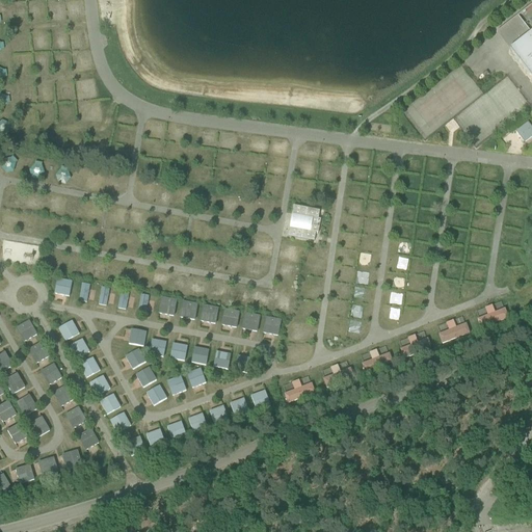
[(531,30),(509,49),(531,77),(531,30)]
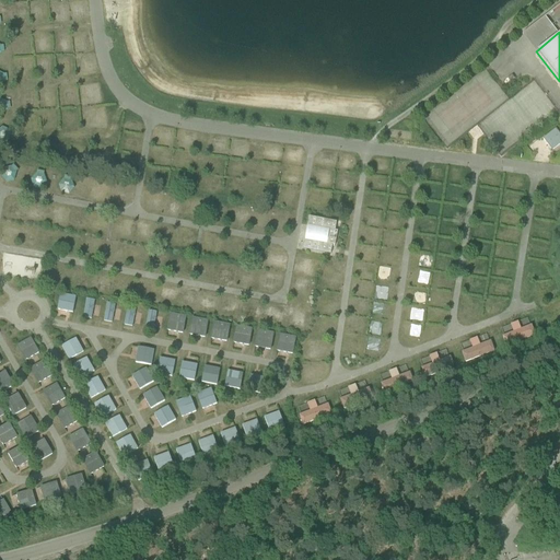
[(18,39),(21,57),(32,55),(30,38),(18,39)]
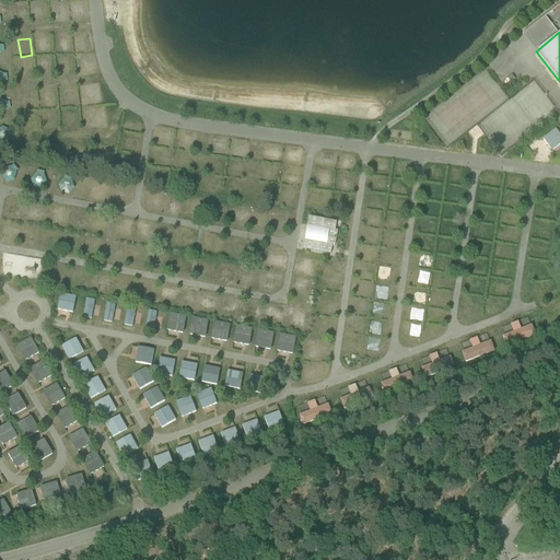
[(15,76),(26,73),(24,58),(13,59),(15,76)]
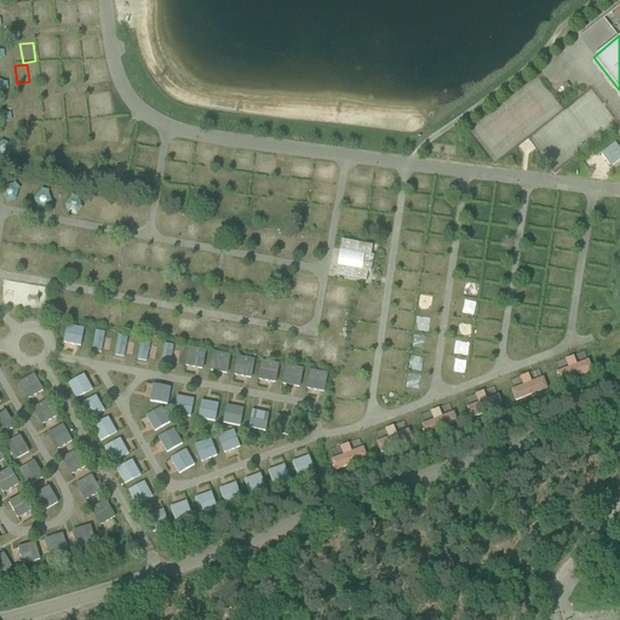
[(97,125),(90,125),(91,142),(107,141),(105,120),(96,120),(97,125)]
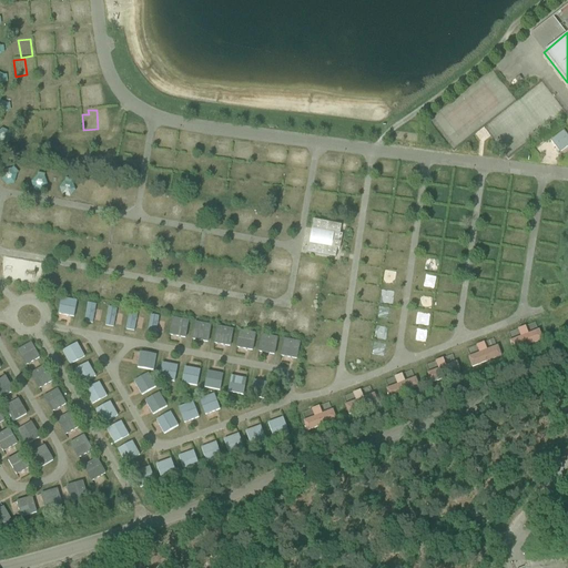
[(567,149),(567,138),(564,133),(553,142),(563,154),(567,149)]
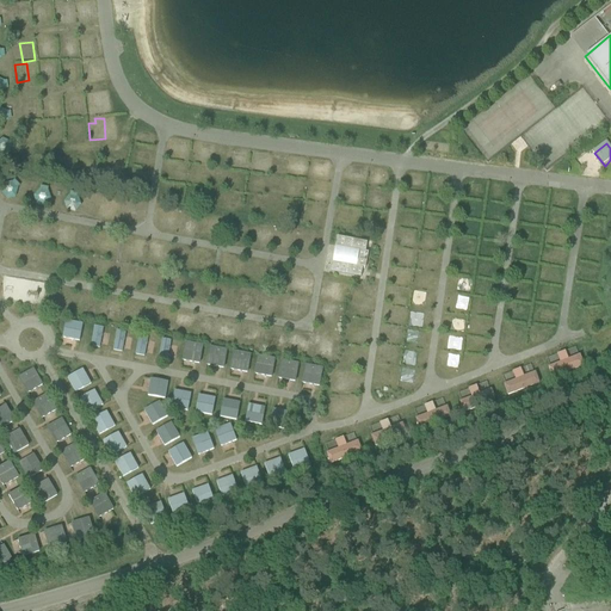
[(195,162),(213,165),(214,150),(196,149),(195,162)]
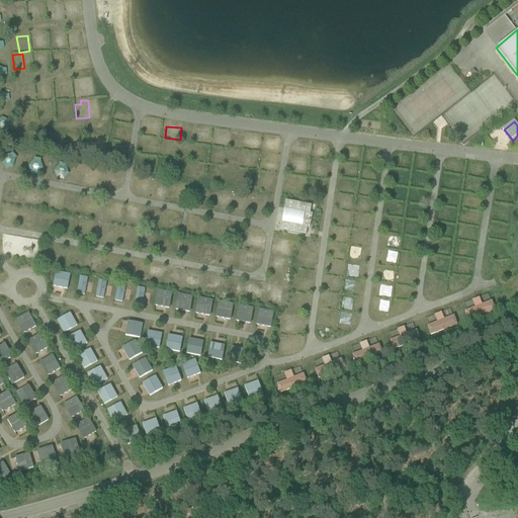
[(320,143),(320,158),(328,157),(328,143),(320,143)]
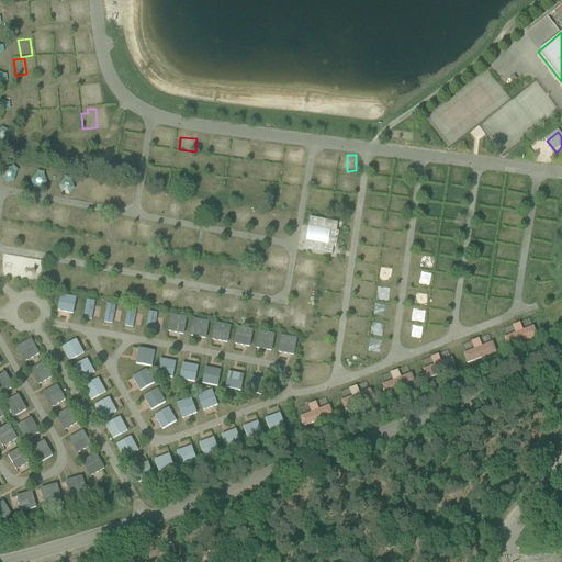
[(94,168),(109,169),(110,157),(94,157),(94,168)]
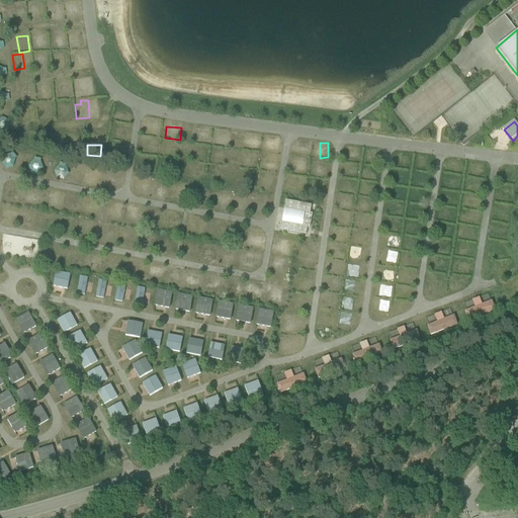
[(517,171),(500,168),(499,175),(517,179),(517,173),(517,171)]
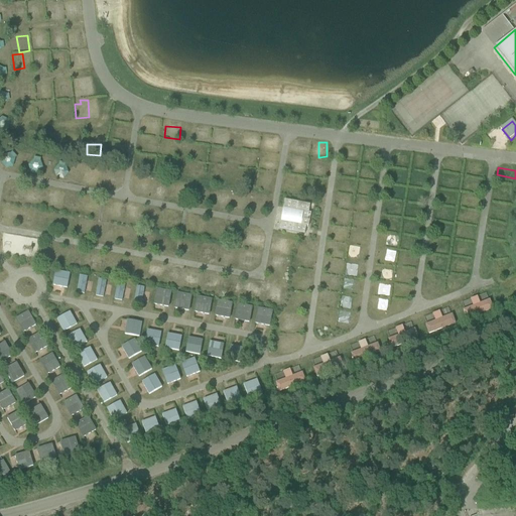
[(256,170),(253,188),(262,190),(265,172),(256,170)]
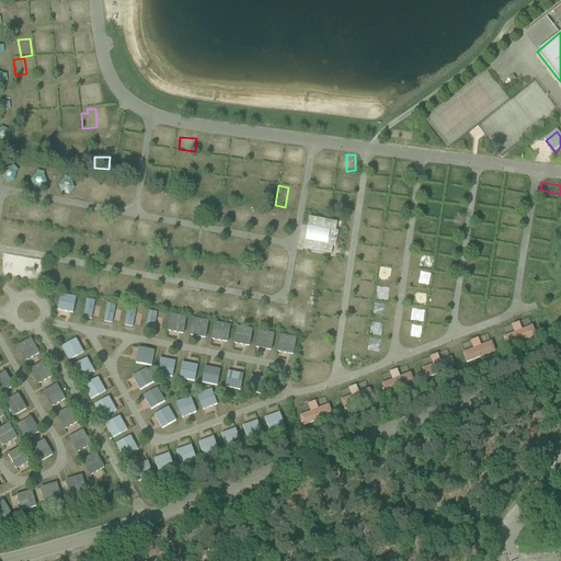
[(227,197),(238,198),(239,189),(228,187),(227,197)]
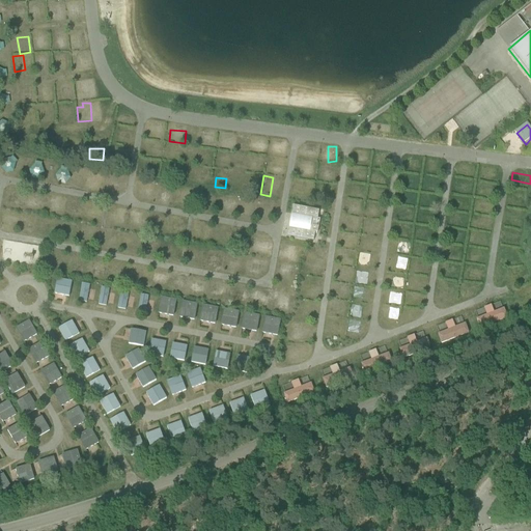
[(492,197),(492,183),(477,183),(477,197),(492,197)]
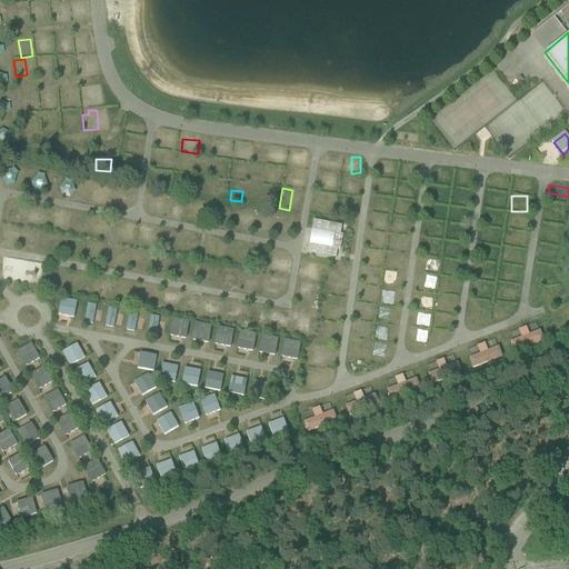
[(506,210),(506,198),(491,197),(491,209),(506,210)]
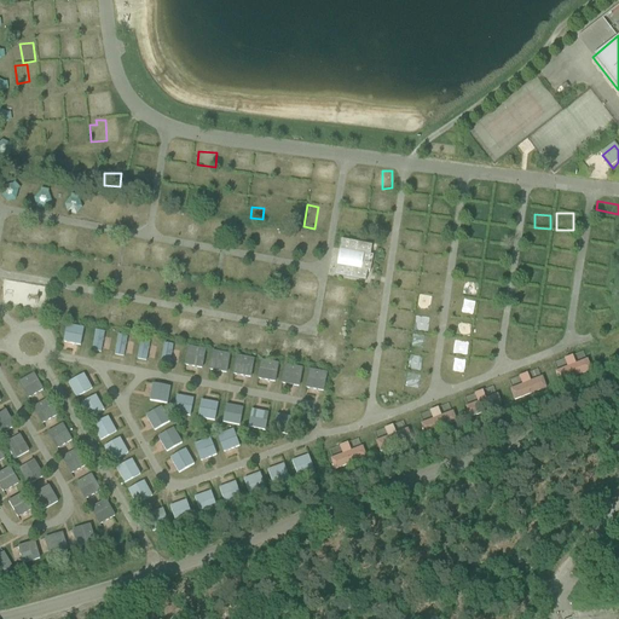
[(591,223),(590,231),(613,235),(614,226),(591,223)]
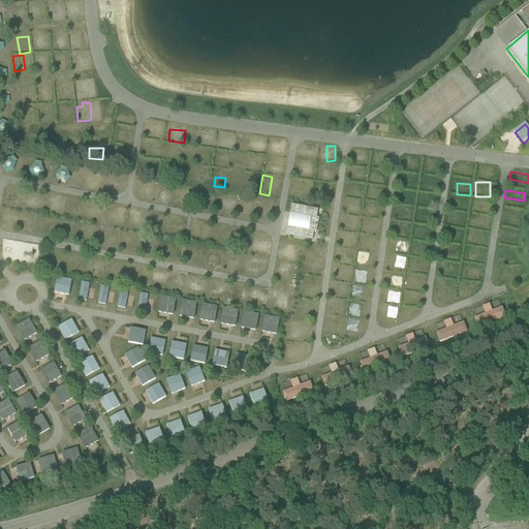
[(229,215),(232,201),(220,198),(217,212),(229,215)]
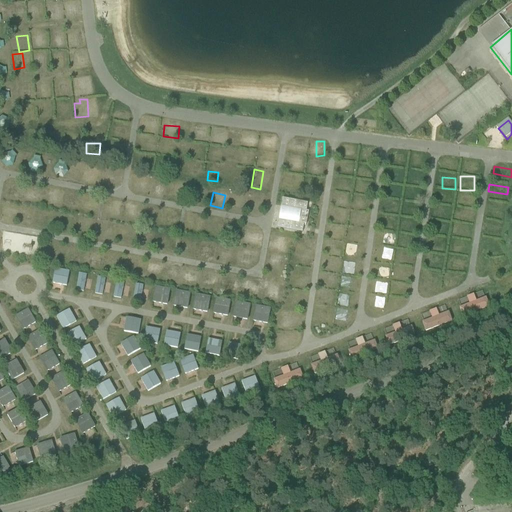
[(455,203),(474,207),(475,199),(457,195),(455,203)]
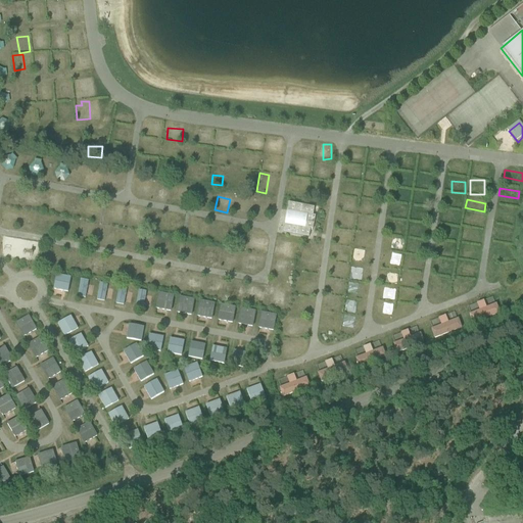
[(310,238),(311,230),(313,230),(316,217),(314,216),(315,208),(289,203),(284,233),(310,238)]
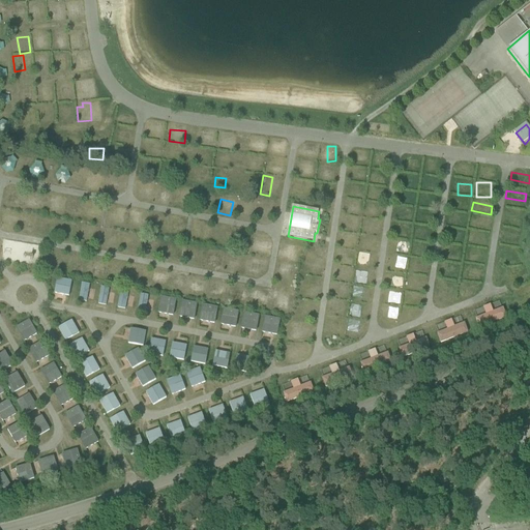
[(503,207),(501,215),(524,219),(525,211),(503,207)]
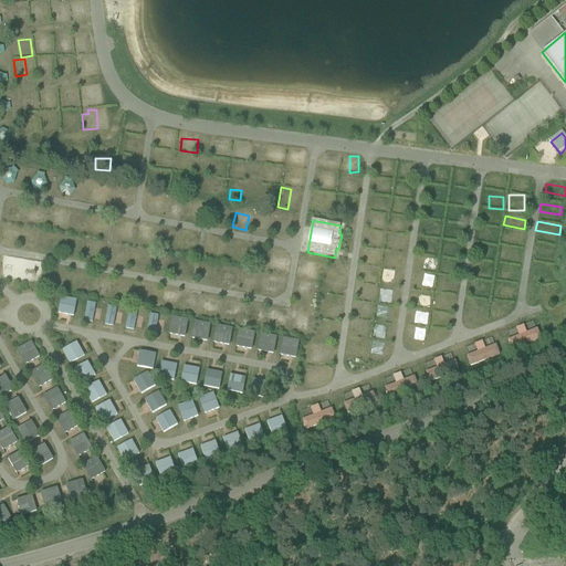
[(116,229),(115,241),(129,243),(130,231),(116,229)]
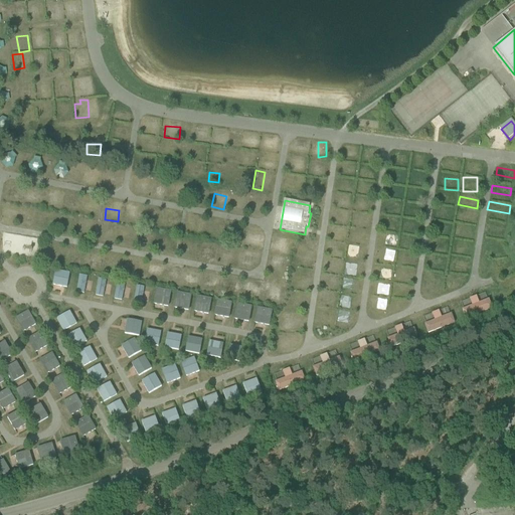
[(475,223),(475,217),(457,215),(456,222),(475,223)]
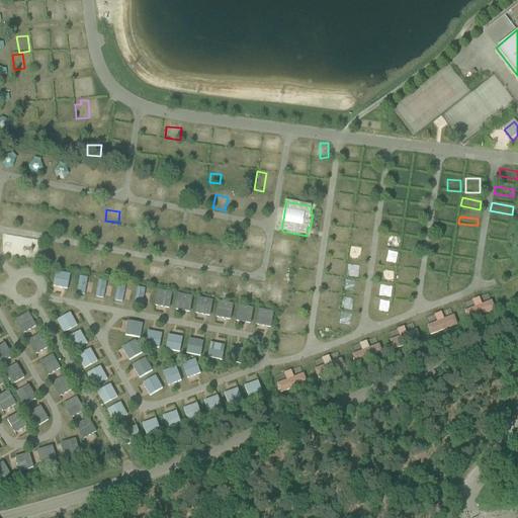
[(489,230),(508,232),(508,225),(490,223),(489,230)]
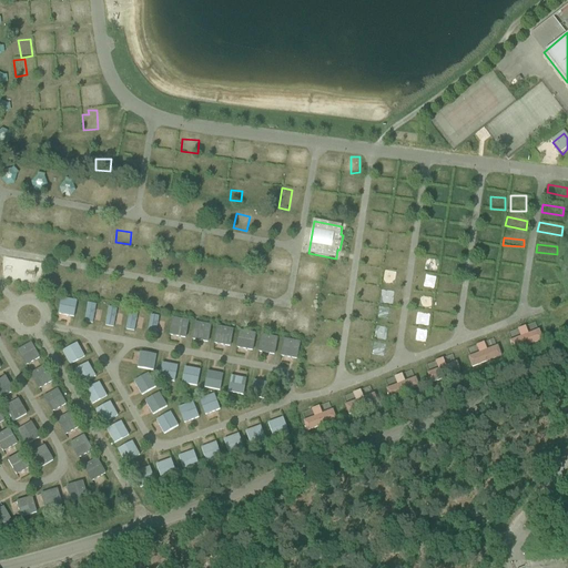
[(501,252),(500,260),(520,264),(521,255),(501,252)]
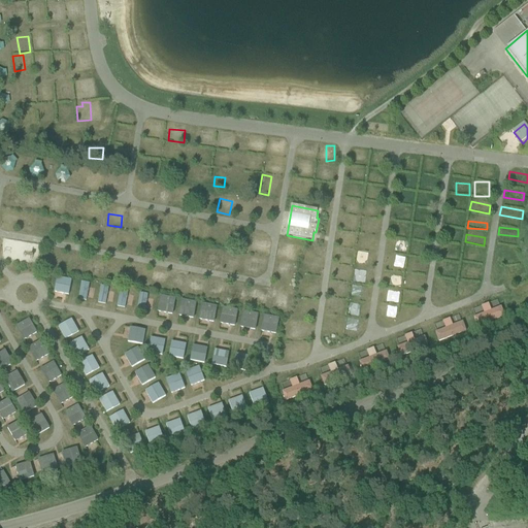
[(266,254),(267,242),(257,241),(255,253),(266,254)]
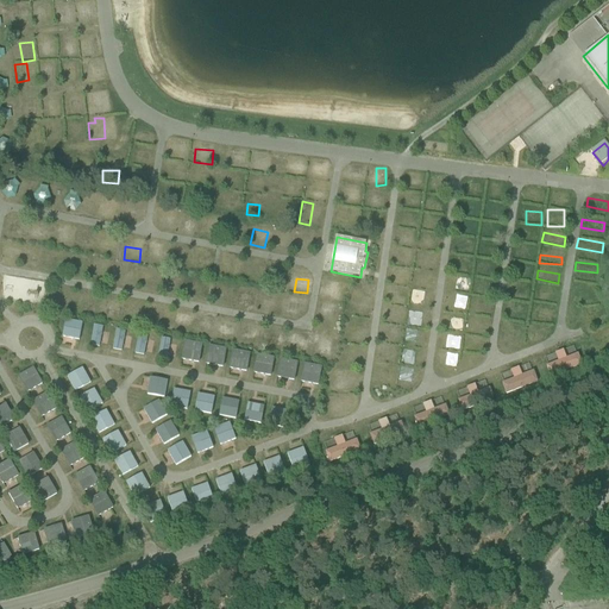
[(322,284),(322,297),(334,297),(336,284),(322,284)]
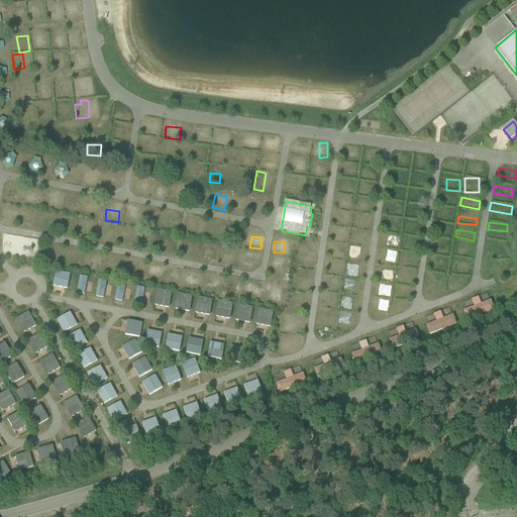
[(55,271),(52,286),(66,289),(69,274),(55,271)]
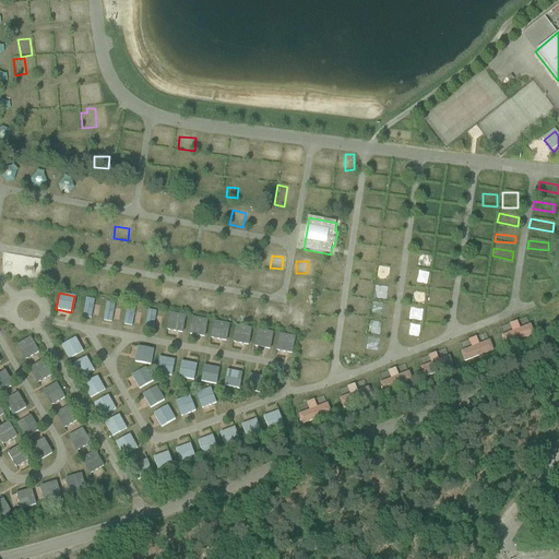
[(91,319),(94,300),(85,298),(81,317),(91,319)]
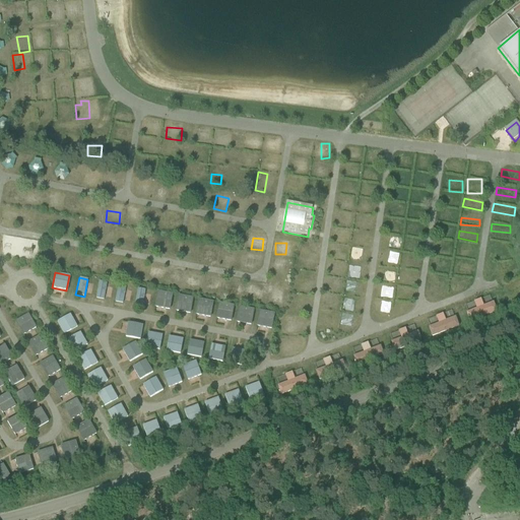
[(209,277),(208,288),(209,288),(208,295),(220,296),(222,279),(209,277)]
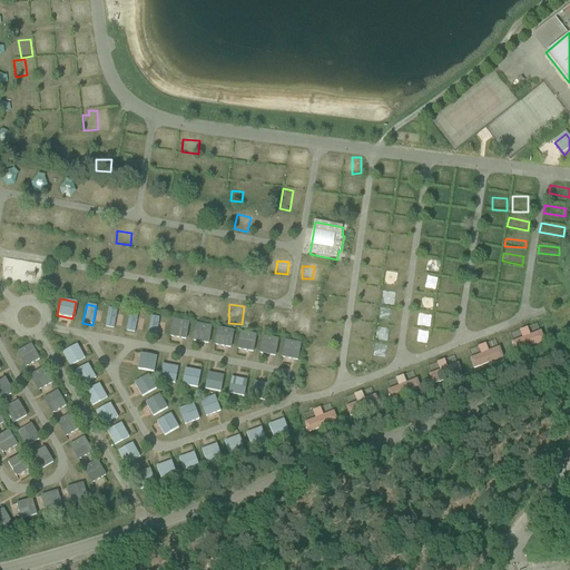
[(552,321),(569,314),(569,310),(569,305),(550,312),(552,321)]
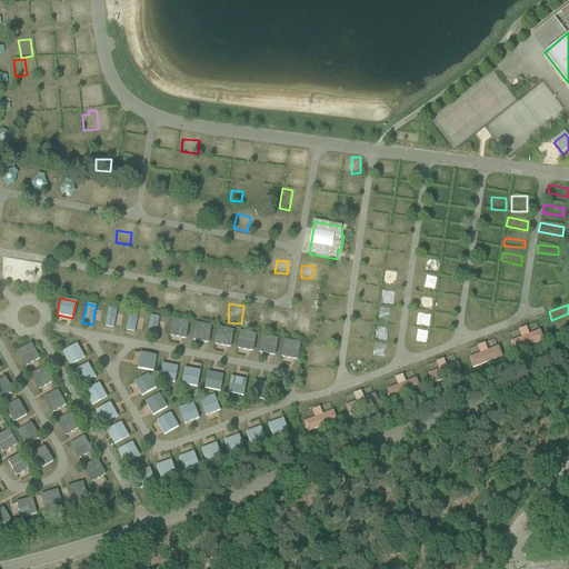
[(108,307),(103,327),(112,328),(117,309),(108,307)]
